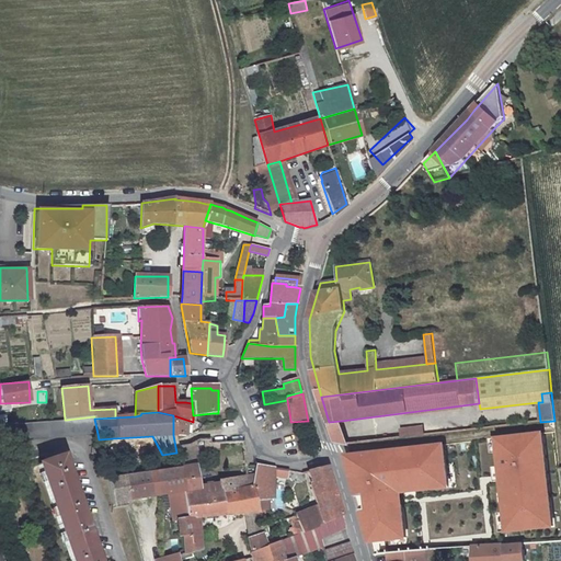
[(173,435),(186,436),(186,420),(173,415),(173,435)]
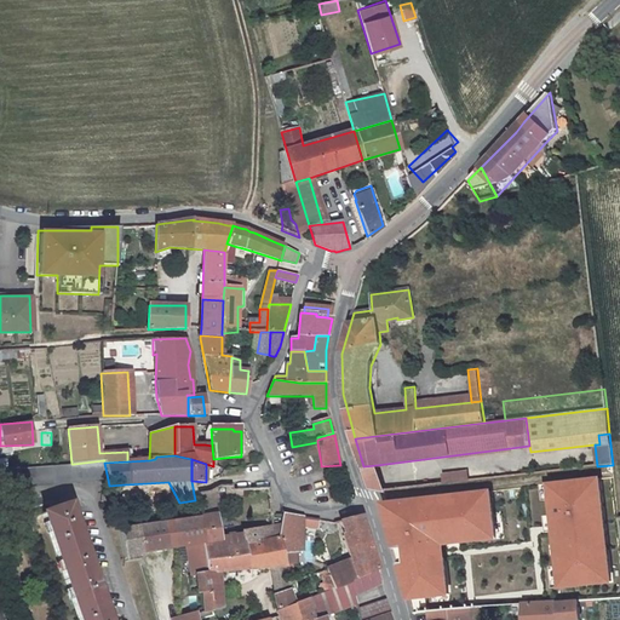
[(104,460),(74,464),(72,464),(3,470),(5,487),(108,480),(104,463),(104,460)]
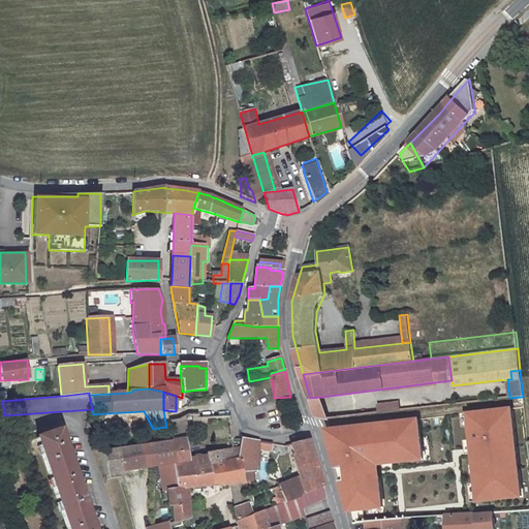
[(310,398),(317,416),(329,418),(321,397),(310,398)]
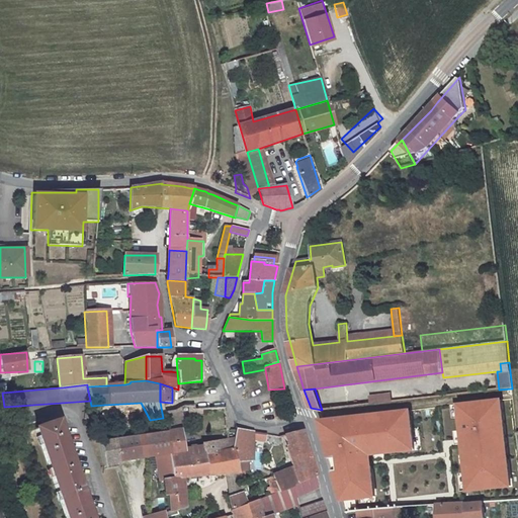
[(370,405),(392,402),(391,394),(369,396),(370,405)]
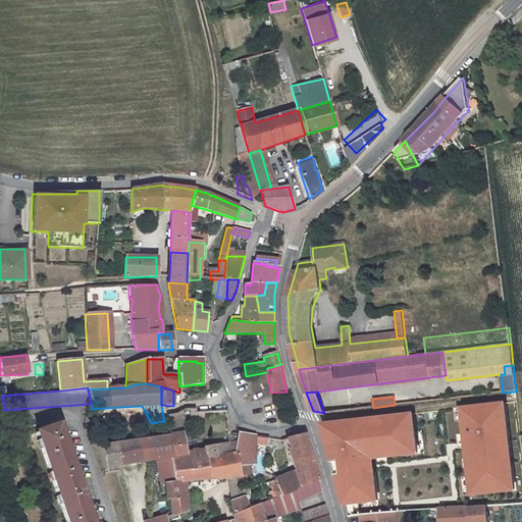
[(503,404),(459,409),(468,493),(512,489),(503,404)]
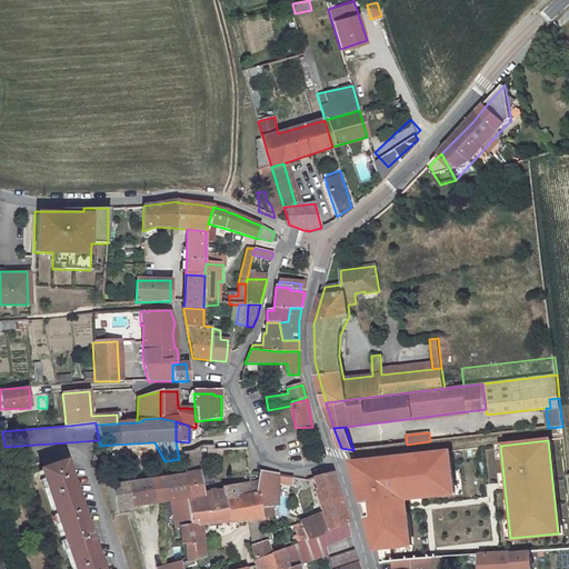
[(179,459),(181,475),(187,515),(205,511),(201,493),(197,471),(200,465),(197,449),(195,450),(191,451),(178,453),(179,459)]
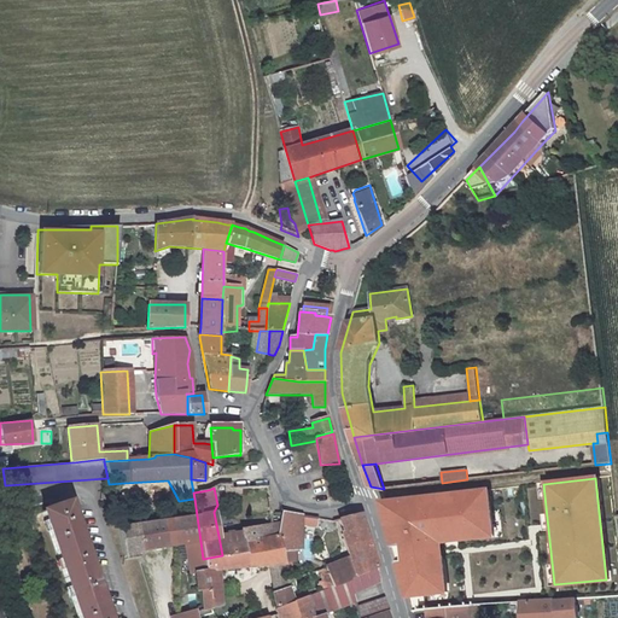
[(488,490),(382,502),(409,599),(443,595),(435,540),(493,536),(488,490)]
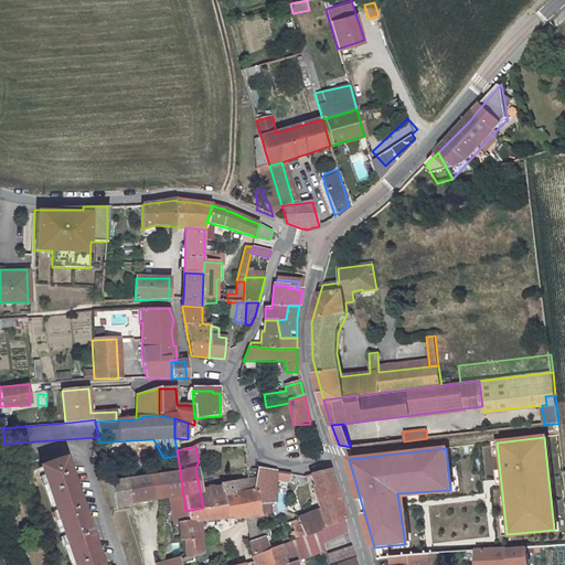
[(39,468),(71,564),(97,564),(63,460),(39,468)]
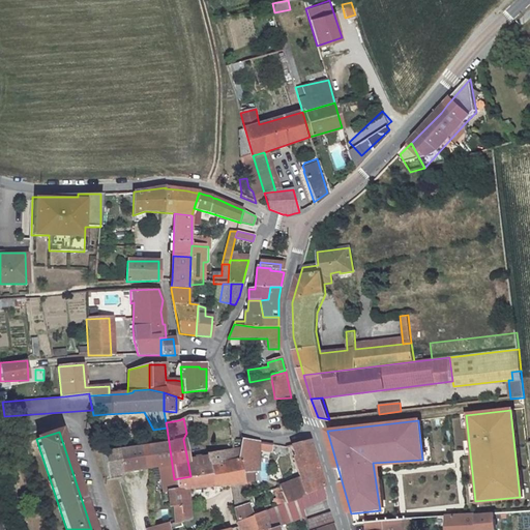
[(237,460),(238,459),(241,473),(258,471),(259,442),(240,439),(239,449),(237,460)]
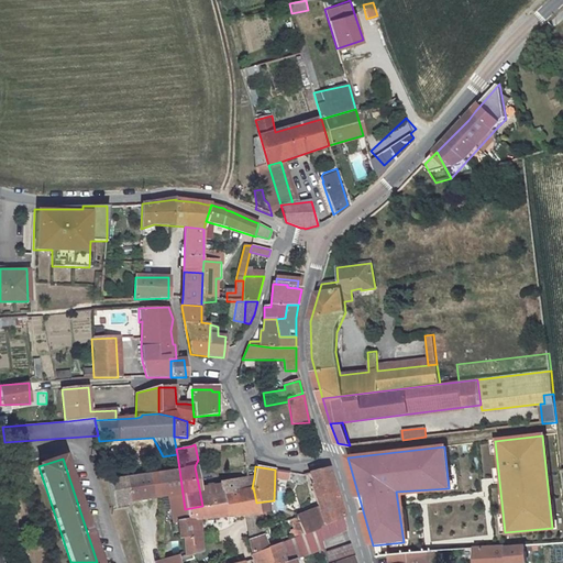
[(309,474),(312,484),(310,485),(318,509),(297,516),(305,534),(318,530),(318,527),(343,517),(328,468),(309,474)]
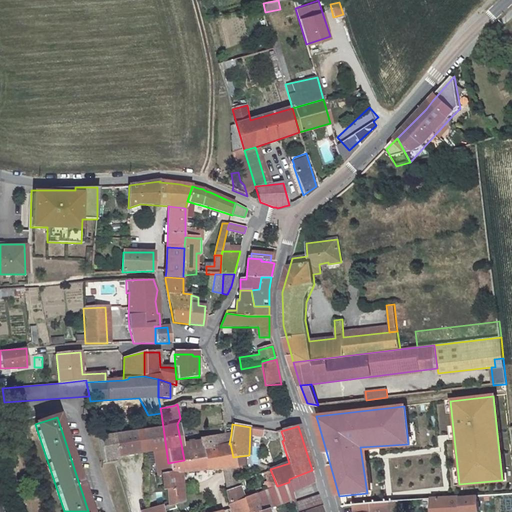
[(104,464),(115,462),(116,456),(152,451),(158,485),(162,484),(161,475),(170,474),(168,463),(163,427),(98,436),(104,464)]
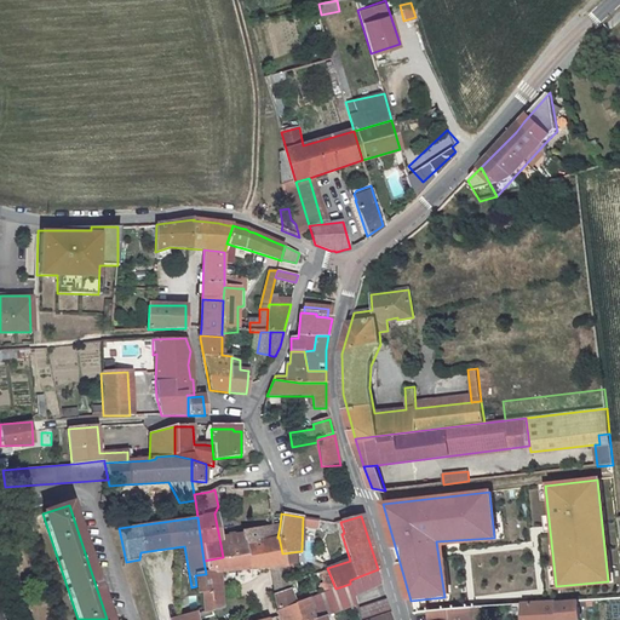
[(316,529),(317,520),(306,518),(304,527),(316,529)]
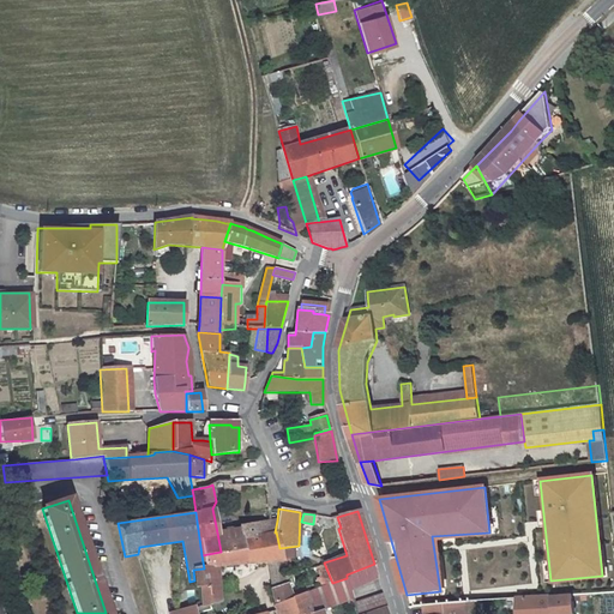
[(241,539),(275,533),(277,521),(238,527),(239,529),(241,539)]
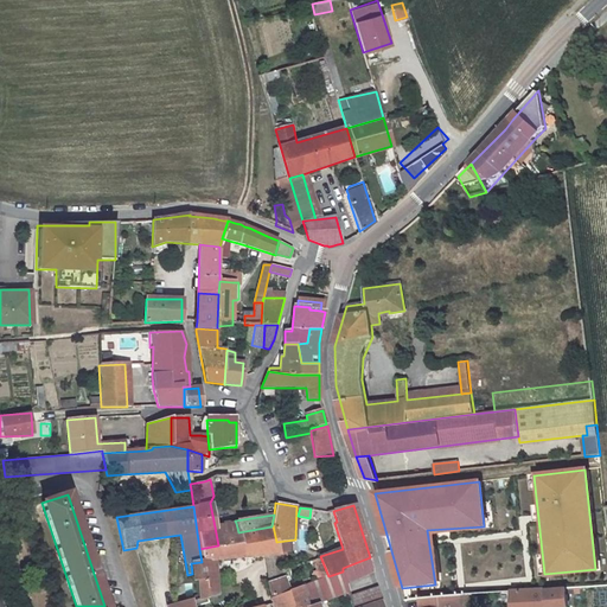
[(238,532),(236,523),(215,526),(218,545),(241,542),(238,532)]
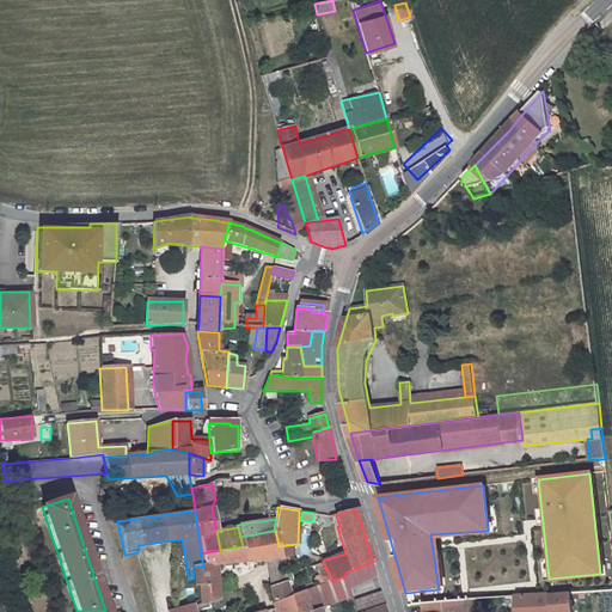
[(206,585),(197,586),(200,605),(220,599),(216,564),(265,562),(265,558),(281,558),(279,546),(275,530),(274,531),(240,537),(243,546),(220,550),(201,554),(203,567),(206,585)]
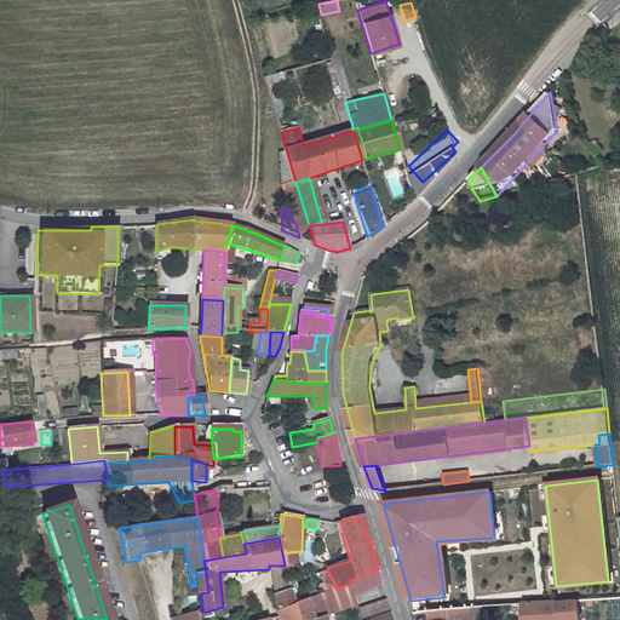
[(319,573),(326,592),(336,589),(327,568),(325,569),(326,572),(319,573)]
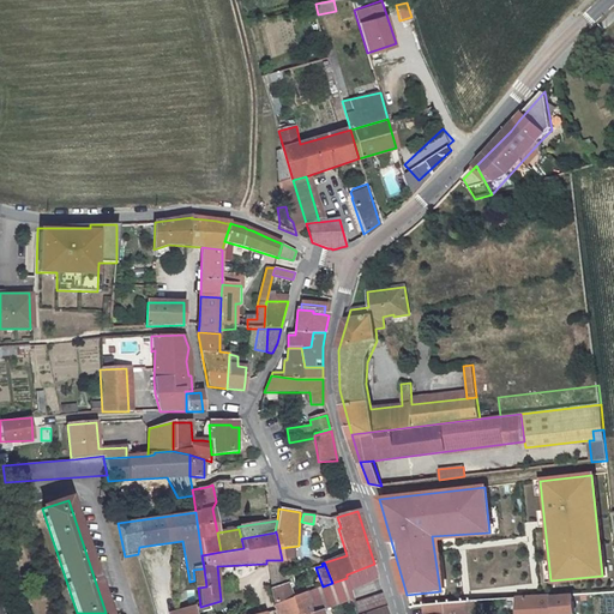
[(347,578),(332,583),(323,587),(304,594),(309,613),(312,613),(320,612),(353,601),(351,590),(378,579),(374,564),(347,575),(347,578)]
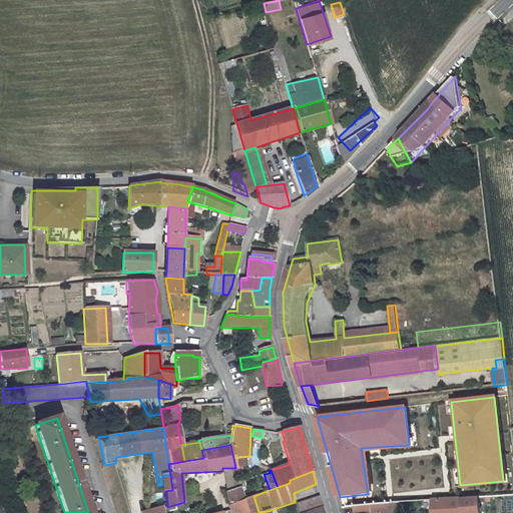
[(172,490),(170,475),(161,476),(162,485),(163,491),(165,491),(172,490)]
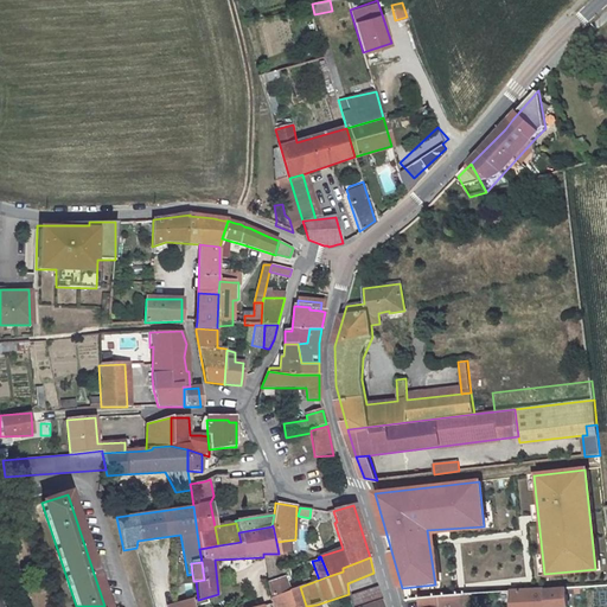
[(283,577),(282,569),(281,566),(267,577),(268,583),(283,577)]
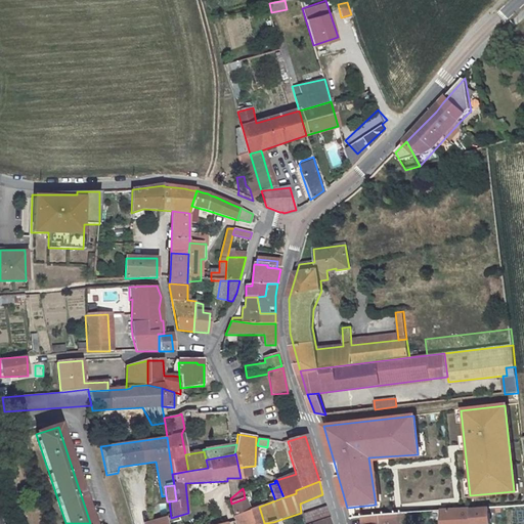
[(445,507),(445,489),(422,488),(422,498),(437,499),(437,507),(445,507)]
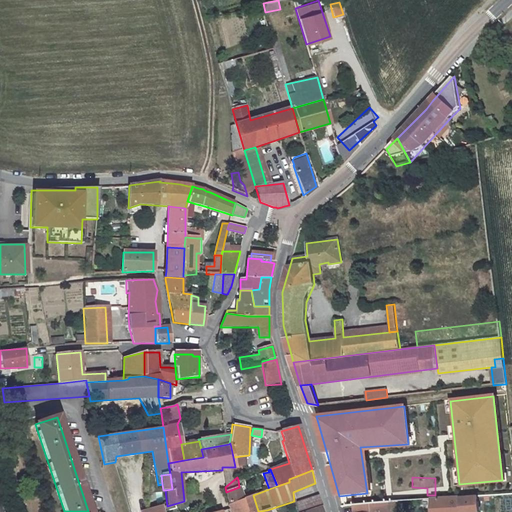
[(226,492),(229,509),(229,511),(258,511),(253,495),(244,498),(240,486),(239,487),(226,492)]
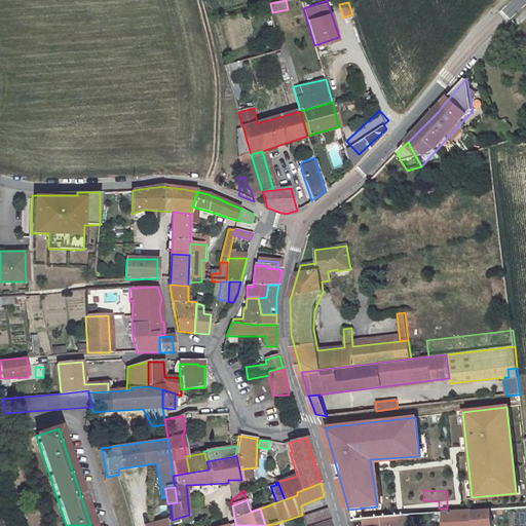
[(154,516),(166,515),(166,505),(154,506),(154,516)]
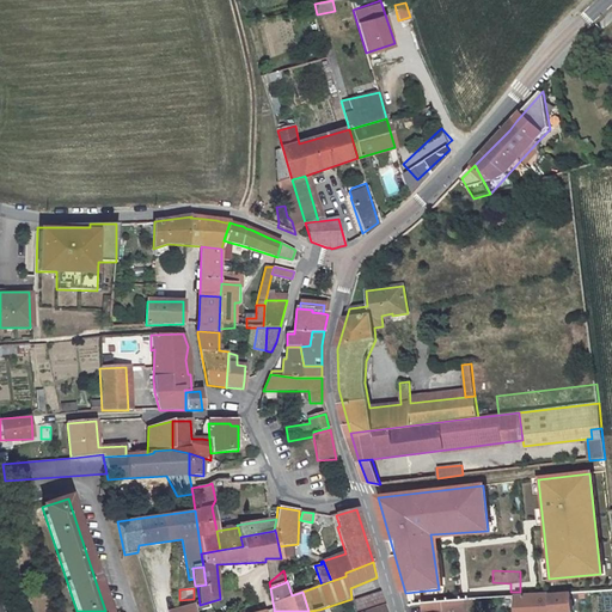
[(587,592),(515,597),(515,611),(574,611),(574,600),(588,599),(587,592)]
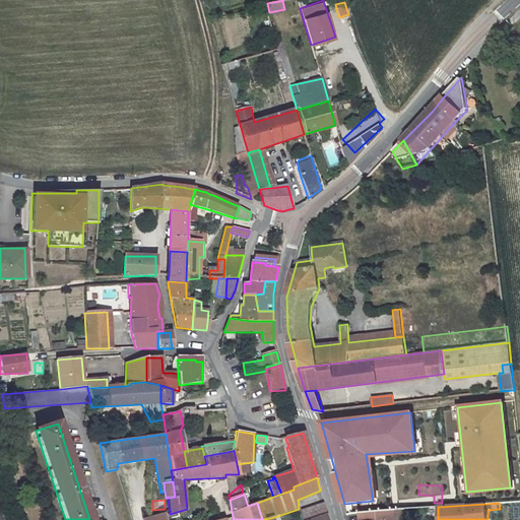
[(311,519),(327,515),(324,504),(300,511),(301,519),(311,519)]
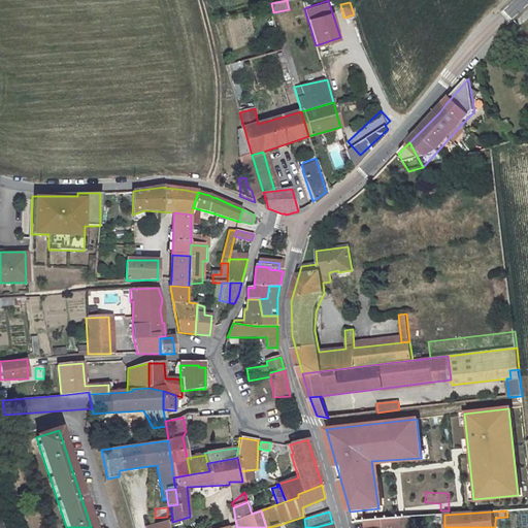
[(384,519),(385,527),(377,527),(403,527),(402,517),(384,519)]
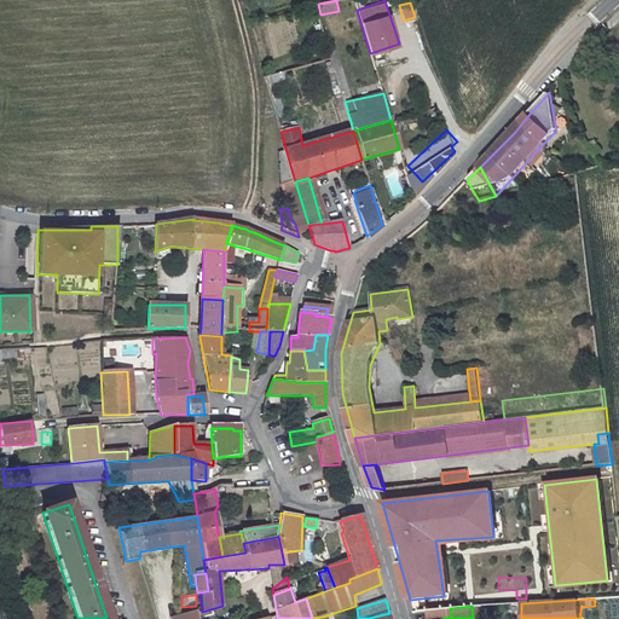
[(443,618),(451,618),(450,608),(429,611),(428,618),(443,618)]
